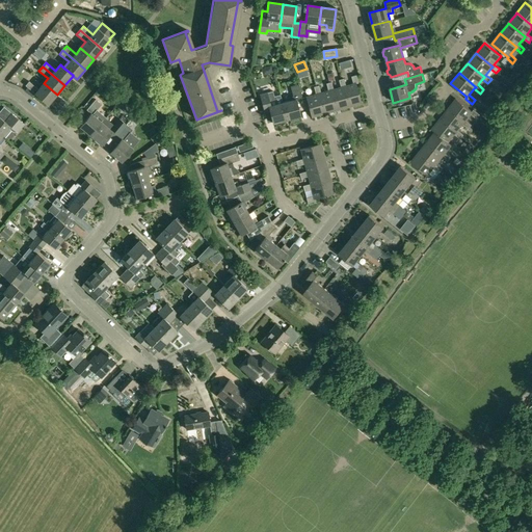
[(346,86),(343,87),(349,108),(362,104),(356,84),(358,84),(356,76),(351,77),(353,84),(346,86)]
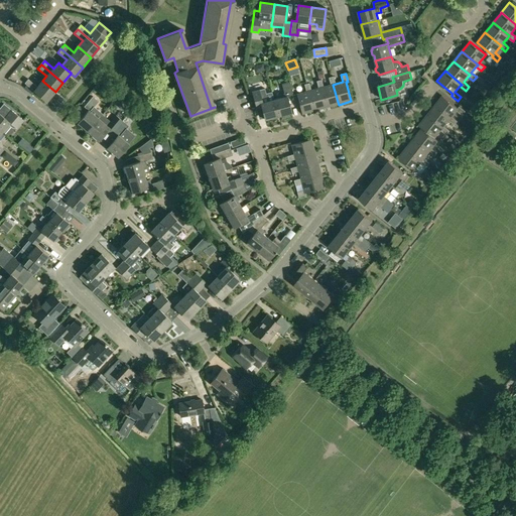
[(324,88),(320,88),(327,108),(339,105),(333,85),(336,84),(334,77),(329,78),(331,86),(324,88)]
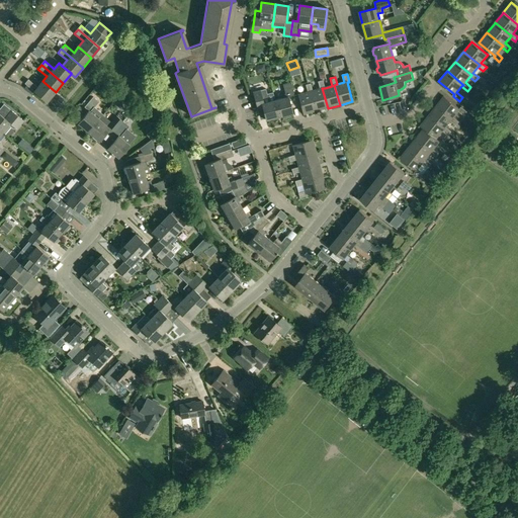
[(275,100),(279,116),(292,113),(288,97),(293,96),(288,78),(283,80),(284,84),(283,84),(285,94),(286,97),(282,98),(275,100)]
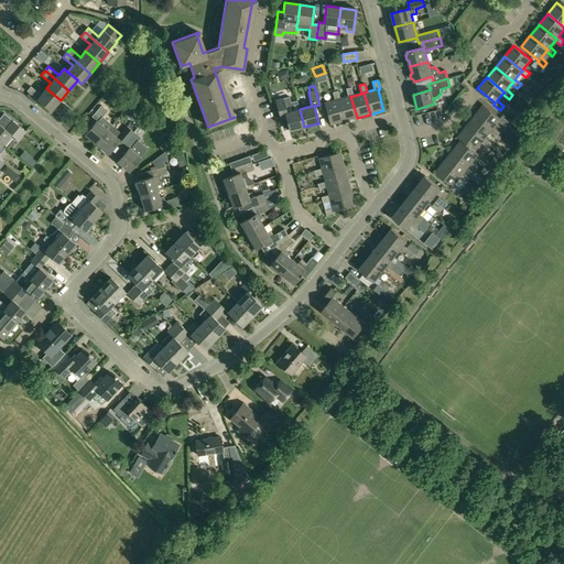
[(31,86),(28,90),(38,99),(36,99),(51,111),(61,100),(46,88),(41,95),(31,86)]
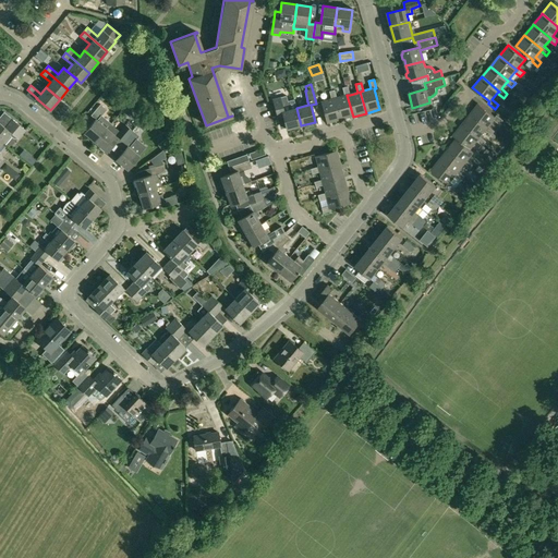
[(336,98),(334,99),(340,120),(353,117),(347,95),(350,95),(348,86),(342,88),(344,96),(336,98)]
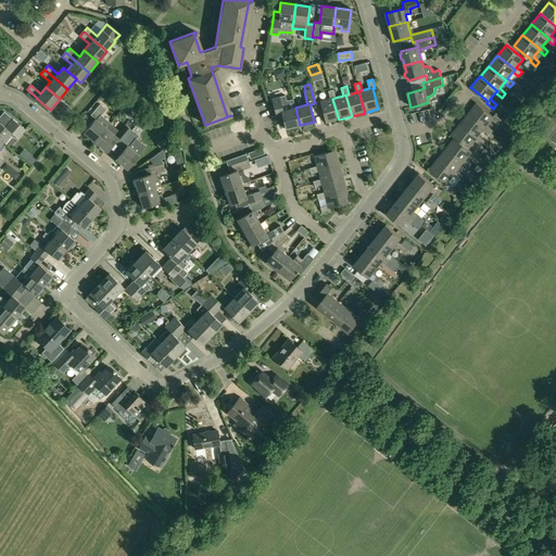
[(523,87),(519,91),(526,97),(530,92),(523,87)]
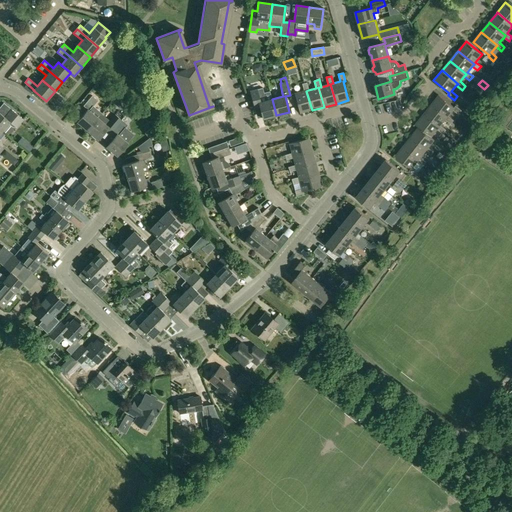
[(304,91),(294,94),(300,114),(312,110),(306,91),(308,90),(306,83),(304,83),(302,84),(304,91)]
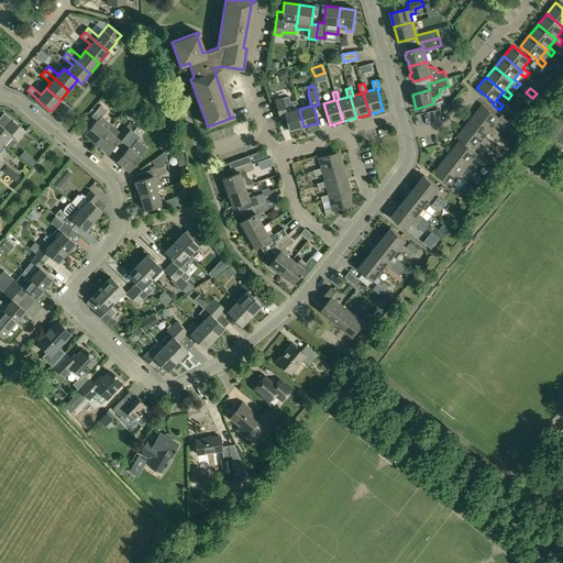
[(289,97),(275,100),(278,114),(285,113),(288,129),(289,131),(304,127),(299,109),(296,100),(290,102),(289,97)]
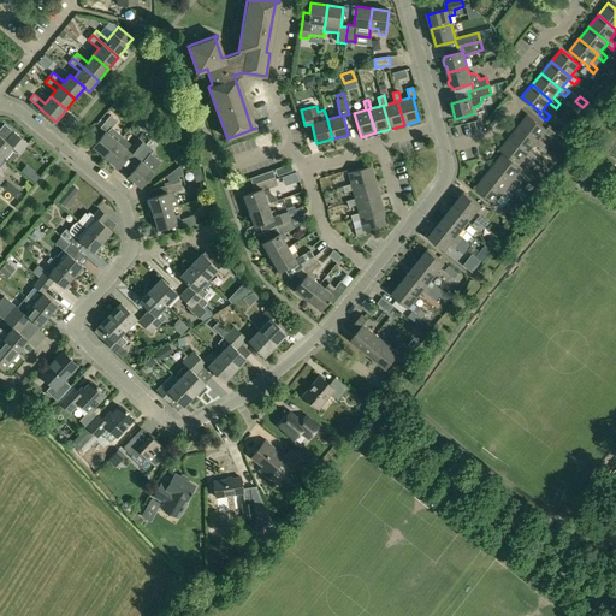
[(285,119),(294,119),(294,107),(284,108),(285,119)]
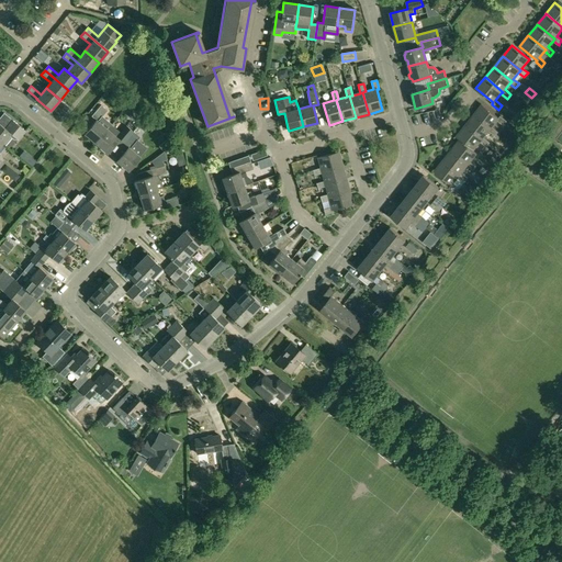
[(482,104),(473,115),(491,130),(492,127),(497,121),(504,125),(507,122),(501,116),(498,117),(482,104)]
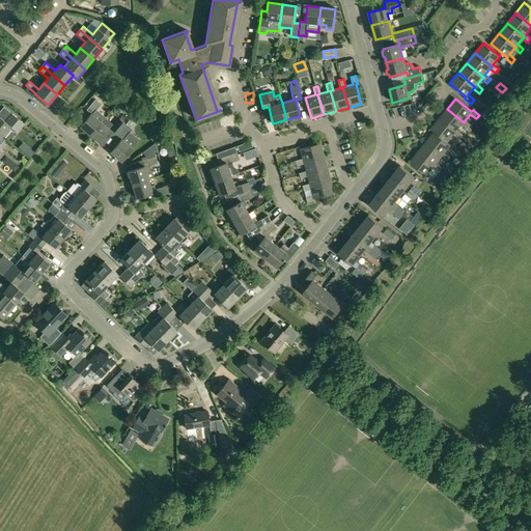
[(91,114),(80,127),(90,135),(102,122),(105,118),(106,117),(101,113),(96,110),(102,105),(95,100),(86,110),(91,114)]
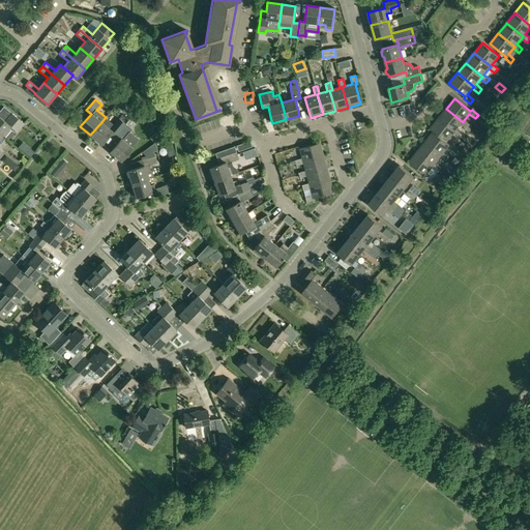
[(446,109),(439,119),(455,133),(457,130),(461,124),(467,128),(470,124),(464,120),(463,122),(446,109)]
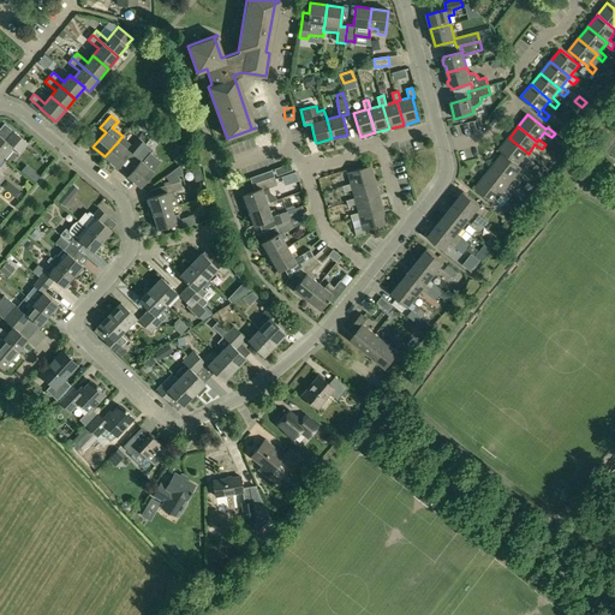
[(160,127),(151,138),(157,143),(166,132),(160,127)]
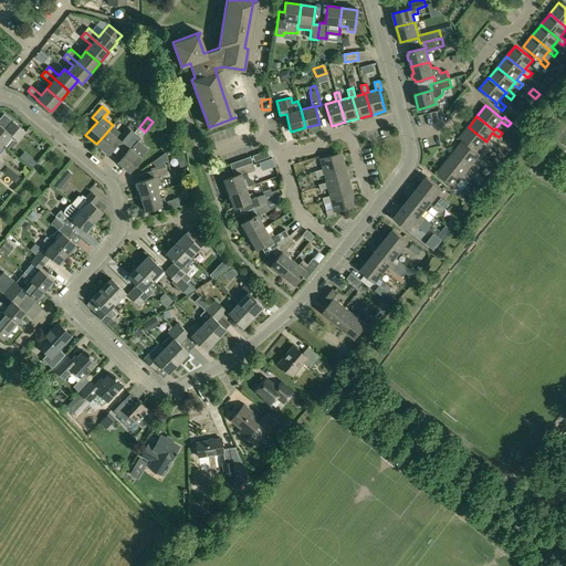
[(0,125),(0,143),(2,145),(9,137),(14,140),(18,140),(25,132),(13,122),(6,130),(0,125)]
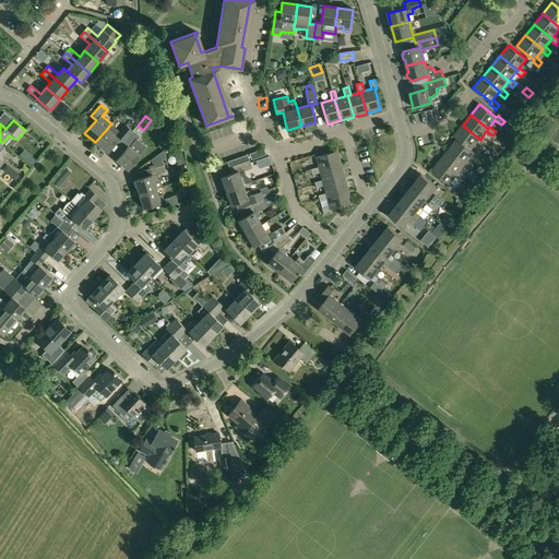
[(107,129),(95,142),(107,152),(118,139),(122,143),(132,131),(128,128),(126,126),(120,133),(110,125),(107,129)]
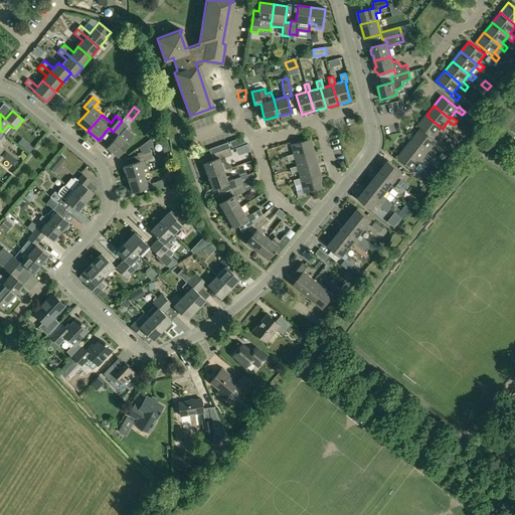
[(426,116),(418,126),(421,128),(435,138),(441,131),(446,135),(450,131),(444,127),(443,129),(426,116)]
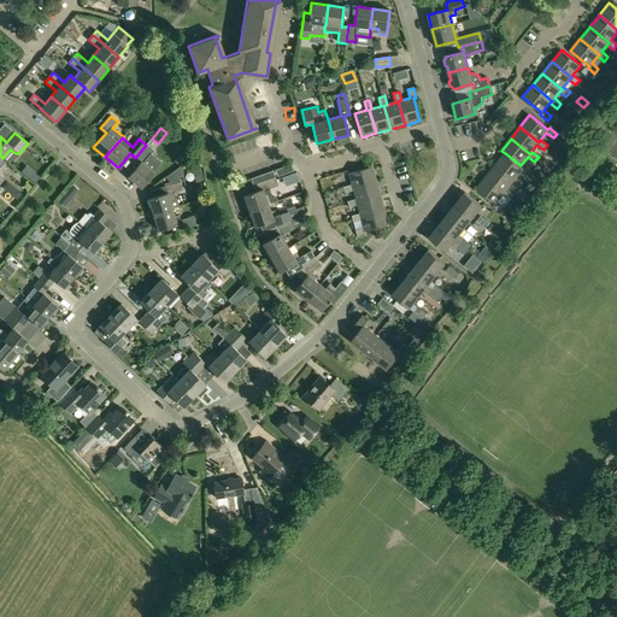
[(141,162),(129,177),(141,187),(153,172),(162,163),(151,154),(153,151),(146,145),(135,158),(141,162)]
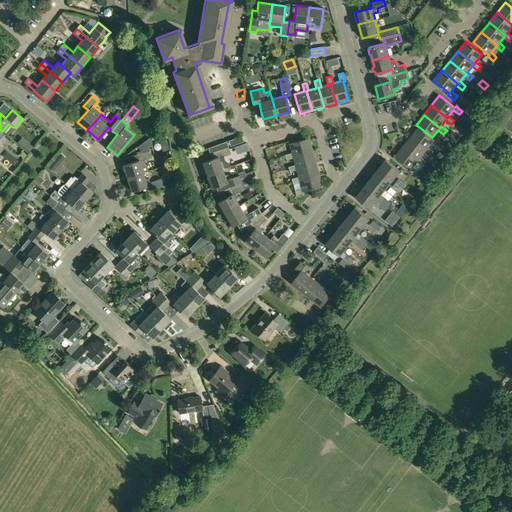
[(154,126),(145,133),(148,137),(148,138),(158,131),(157,130),(154,126)]
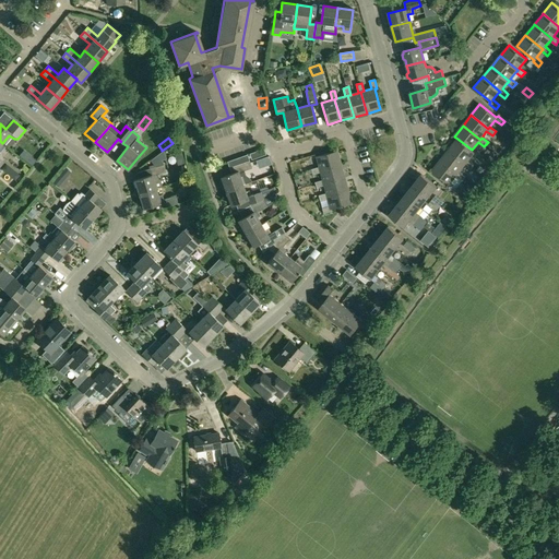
[(458,139),(449,150),(466,164),(465,165),(471,170),(475,166),(468,161),(475,153),(472,150),(458,139)]
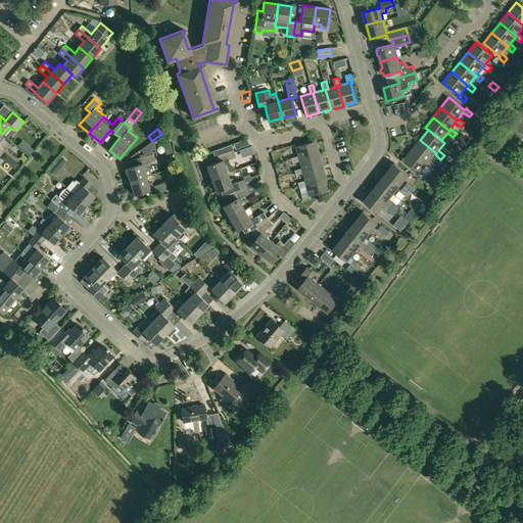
[(147,145),(141,150),(142,152),(144,154),(150,152),(152,152),(151,150),(155,149),(153,140),(147,145)]
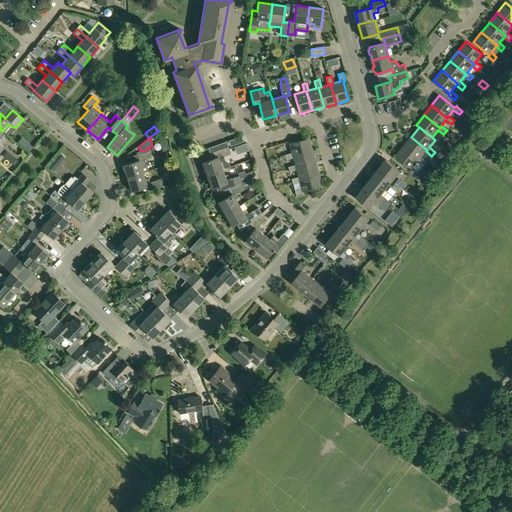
[(410,139),(403,147),(419,160),(418,162),(424,166),(427,162),(421,157),(426,151),(427,150),(411,137),(410,139)]
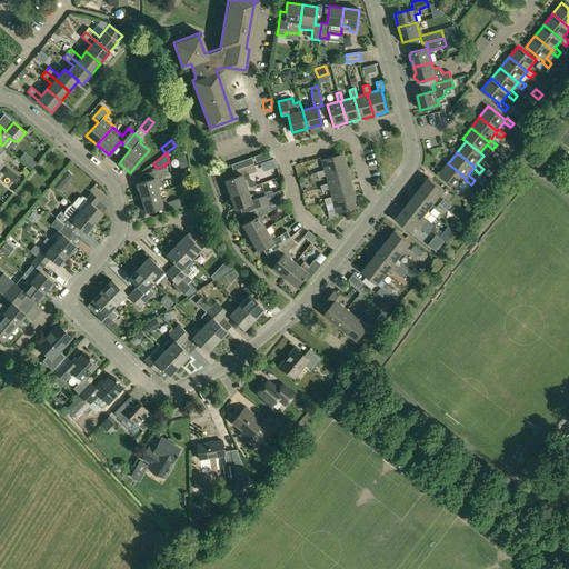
[(325,170),(316,172),(318,178),(326,176),(325,173),(347,167),(343,153),(321,160),(325,170)]
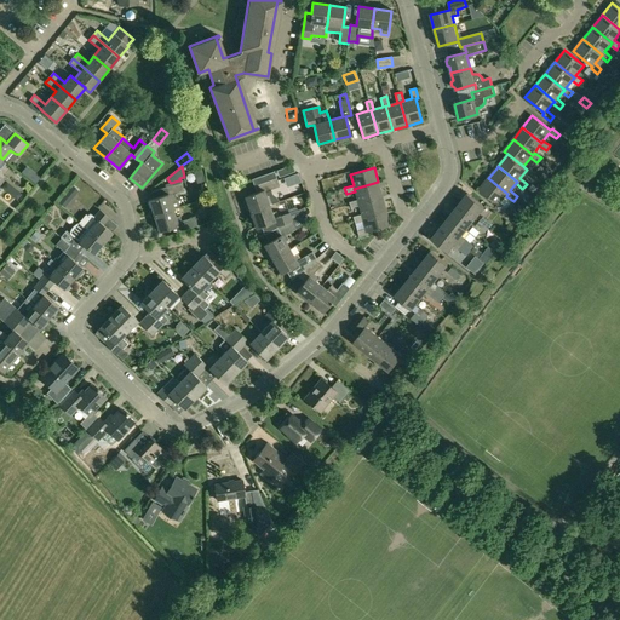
[(33,172),(28,178),(35,184),(40,178),(33,172)]
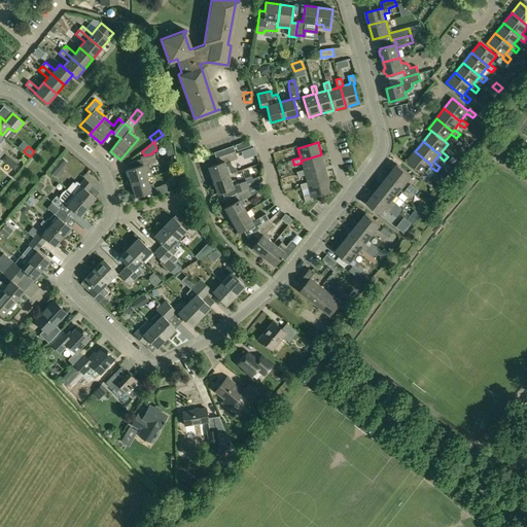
[(209,168),(207,171),(210,179),(212,179),(213,181),(230,175),(237,172),(236,169),(234,167),(232,166),(231,166),(230,162),(238,159),(235,151),(216,159),(218,164),(208,168),(209,168)]
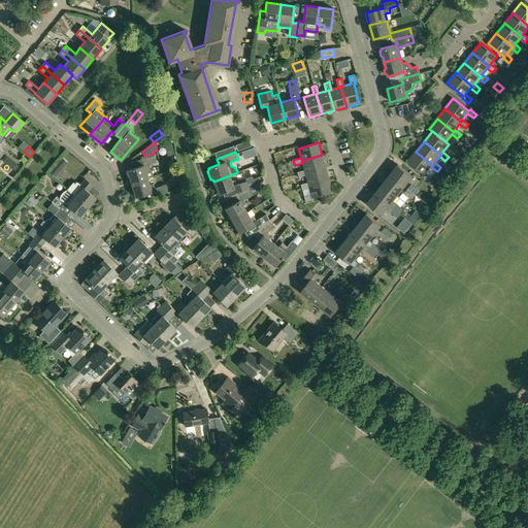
[(415,154),(407,162),(424,174),(423,176),(429,182),(432,177),(427,172),(431,167),(432,165),(416,152),(415,154)]
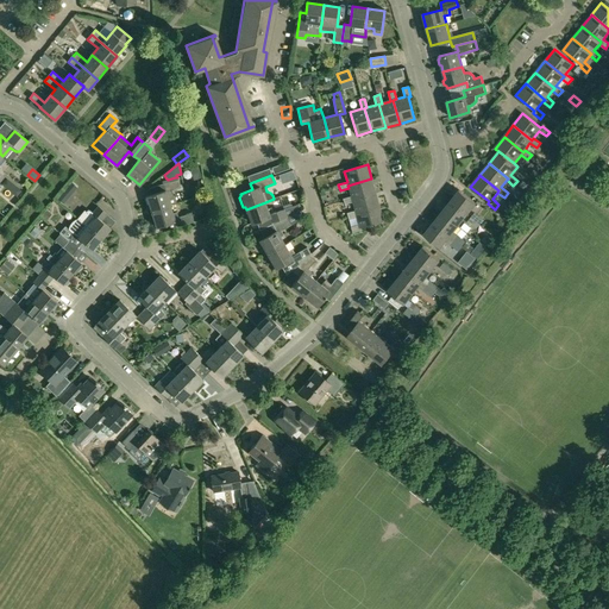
[(165,190),(146,196),(151,212),(170,206),(175,205),(176,202),(171,190),(181,188),(177,180),(177,177),(175,177),(168,180),(162,182),(163,184),(165,190)]
